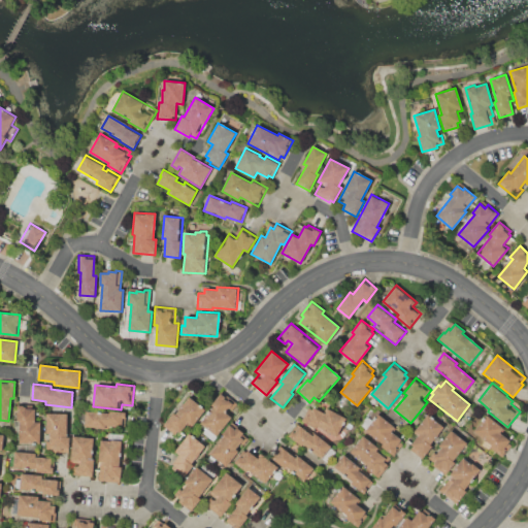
[(200,422),(212,406),(210,405),(222,391),(237,402),(230,413),(233,415),(217,435),(200,422)]
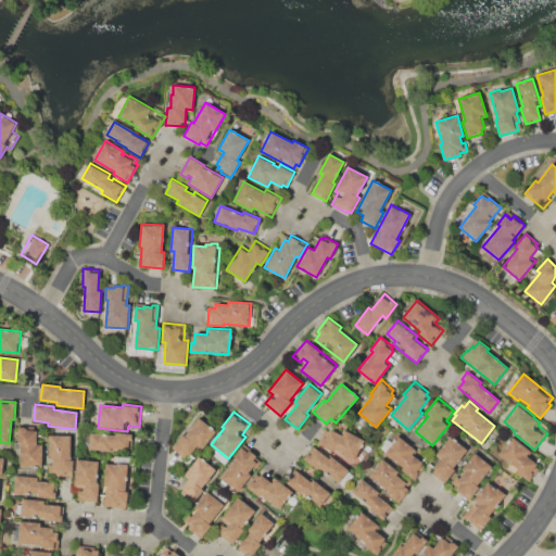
[(173,446),(182,434),(184,436),(199,417),(216,431),(202,449),(198,445),(187,458),(173,446)]
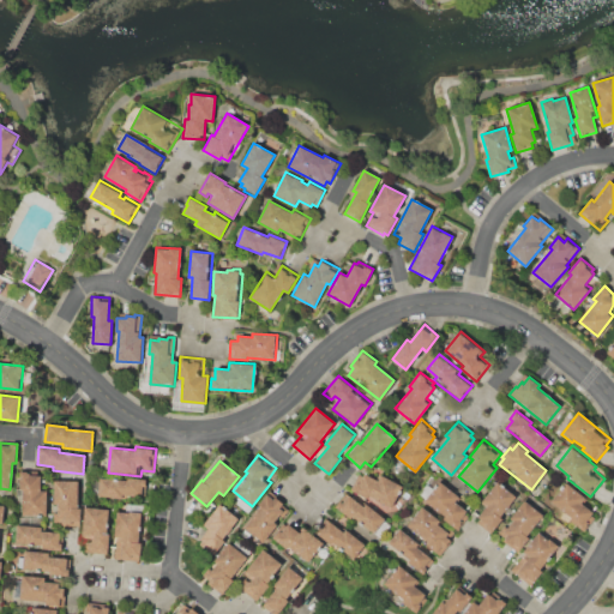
[(20,471),(28,471),(28,473),(30,473),(30,475),(37,475),(37,476),(41,476),(41,491),(47,491),(47,515),(23,515),(23,489),(19,489),(20,471)]
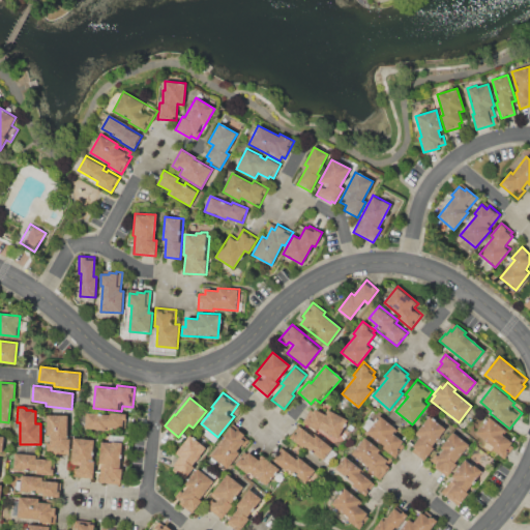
[(303,422),(311,407),(326,414),(329,408),(333,410),(332,412),(347,419),(337,438),(318,428),(317,430),(303,422)]
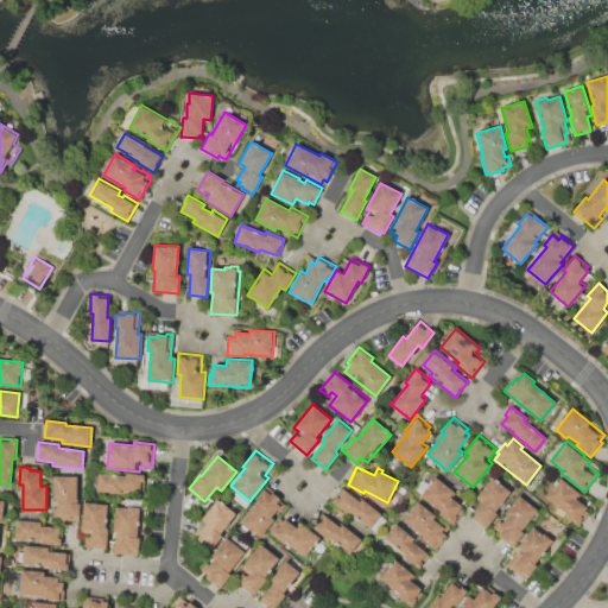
[(100,474),(126,476),(126,474),(145,475),(143,492),(127,491),(127,494),(97,492),(100,474)]
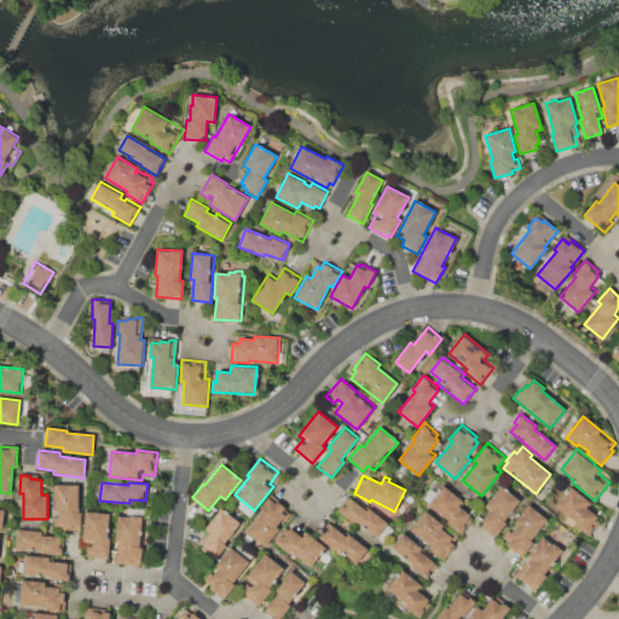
[(444,484),(463,499),(458,505),(470,515),(468,518),(473,521),(461,534),(446,522),(449,520),(422,498),(431,487),(438,492),(444,484)]
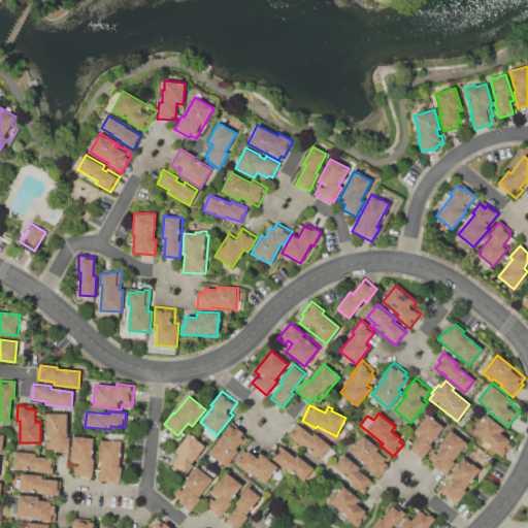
[(46,414),(67,414),(67,435),(70,435),(69,453),(54,452),(54,450),(45,450),(46,440),(50,440),(50,433),(46,433),(46,414)]
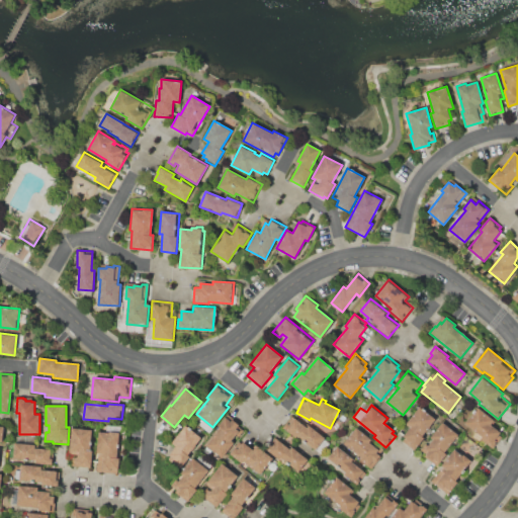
[(419,406),(435,419),(422,436),(425,438),(415,450),(403,440),(405,437),(403,436),(411,426),(406,422),(419,406)]
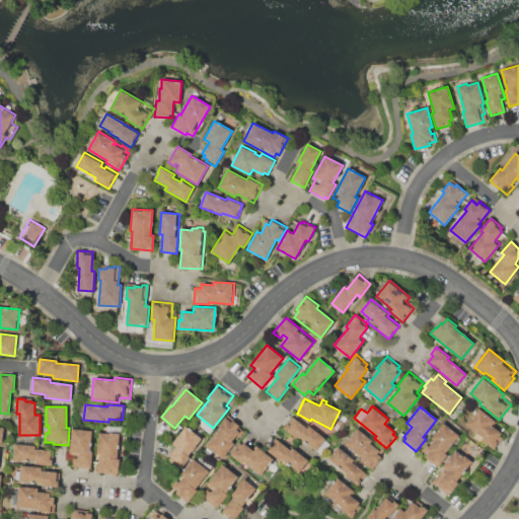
[(465,424),(478,406),(497,421),(493,426),(505,435),(493,449),(480,439),(482,437),(465,424)]
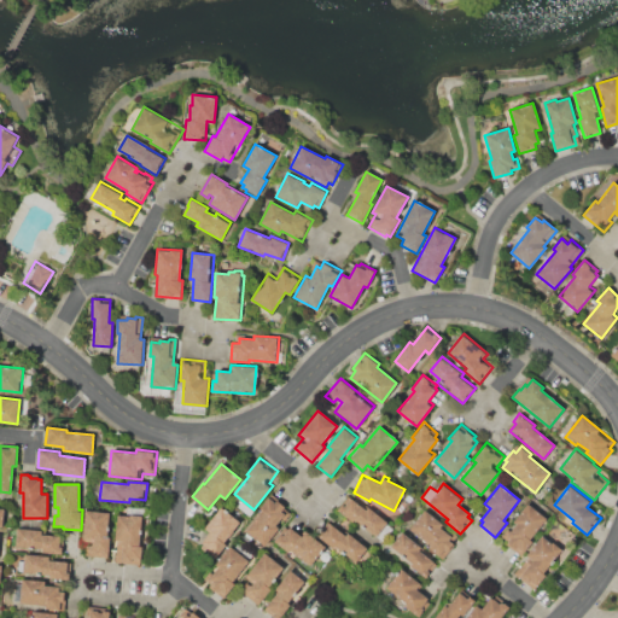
[(246,530),(262,511),(260,508),(272,494),(286,505),(284,508),(291,514),(285,522),(281,519),(277,525),(280,528),(266,546),(246,530)]
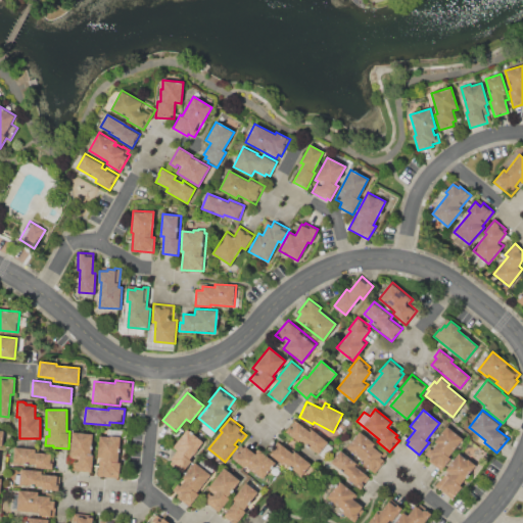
[(295,419),(311,431),(314,427),(330,440),(327,443),(333,448),(324,459),(300,440),(298,442),(285,431),(295,419)]
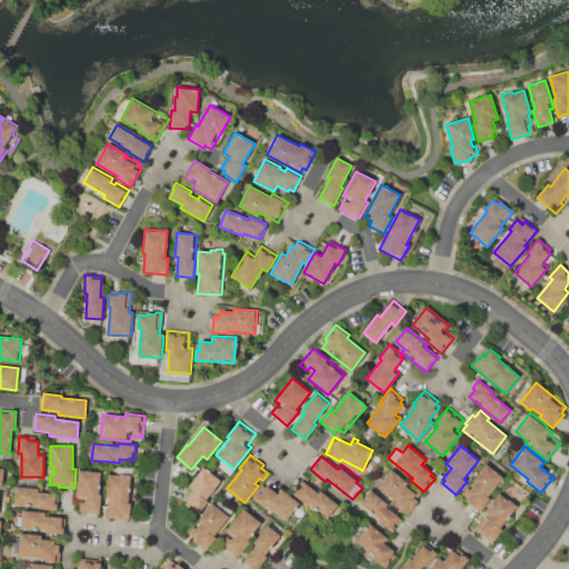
[(487,462),(503,477),(489,496),(491,498),(480,512),(466,501),(468,499),(461,493),(467,487),(469,489),(475,482),(472,480),(487,462)]
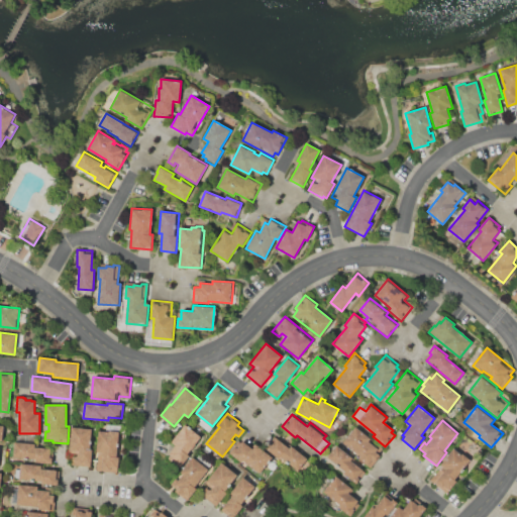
[(167,456),(176,445),(171,441),(185,424),(201,436),(188,453),(190,455),(181,468),(167,456)]
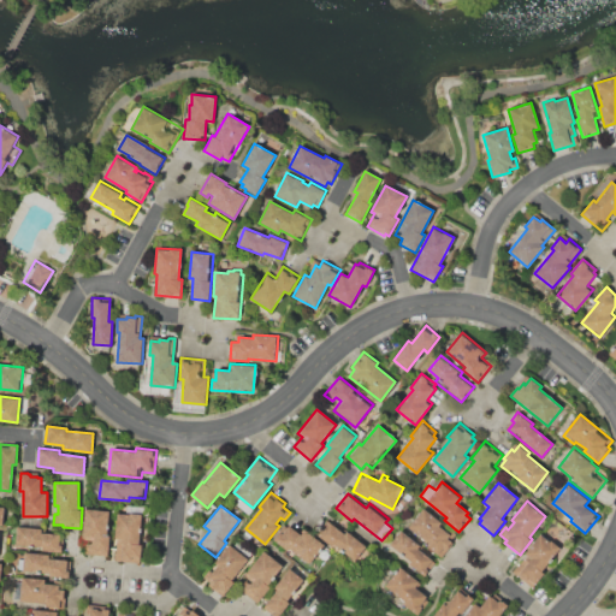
[(86,509),(93,510),(93,507),(98,508),(98,510),(102,510),(102,509),(110,510),(106,535),(110,535),(107,556),(86,554),(87,540),(82,539),(86,509)]
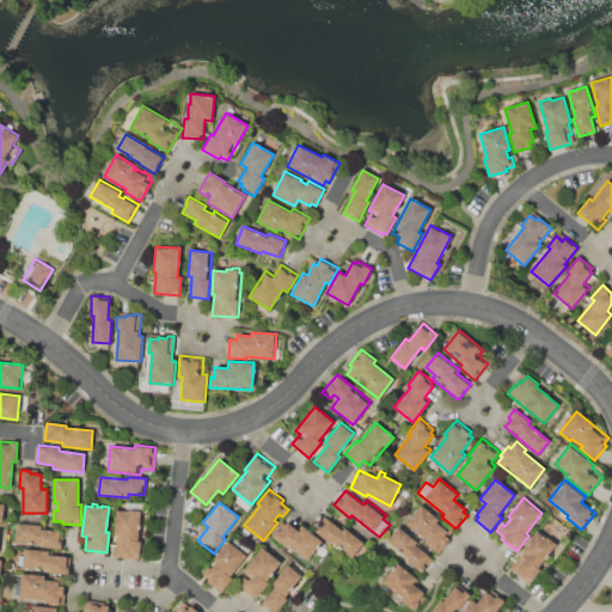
[(422,505),(439,519),(436,522),(444,527),(445,525),(454,532),(438,554),(424,543),(427,540),(407,524),(422,505)]
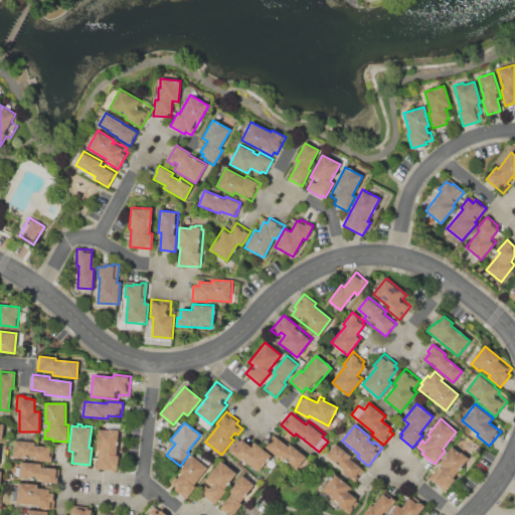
[(99,430),(108,431),(109,428),(119,430),(116,455),(119,455),(117,471),(96,468),(98,451),(96,451),(99,430)]
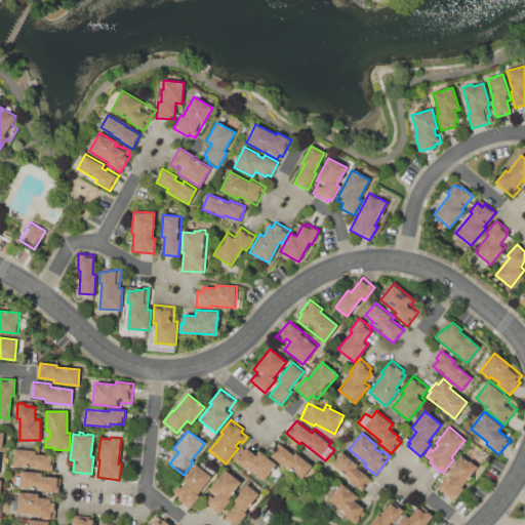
[(280,443),(293,454),(295,451),(313,466),(303,478),(284,463),(282,466),(270,455),(280,443)]
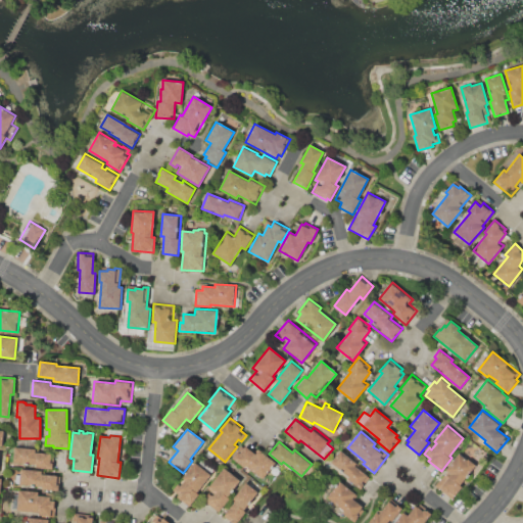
[(242,444),(245,445),(246,444),(253,450),(252,453),(254,454),(258,449),(276,463),(263,479),(245,465),(244,468),(232,458),(242,444)]
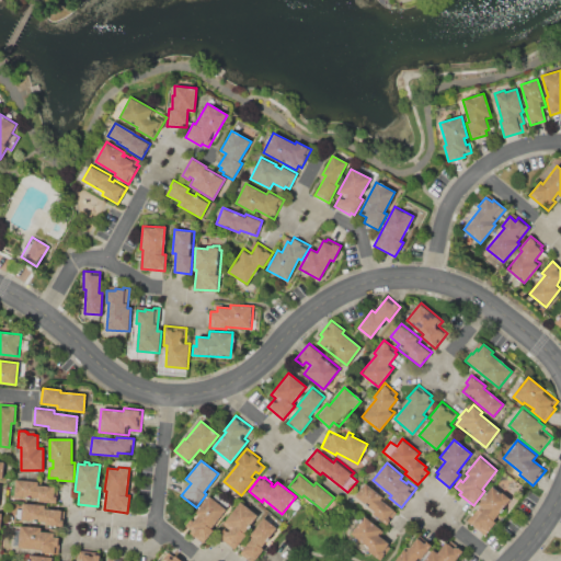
[(16,479),(38,482),(38,485),(57,488),(55,503),(38,501),(38,499),(14,495),(16,479)]
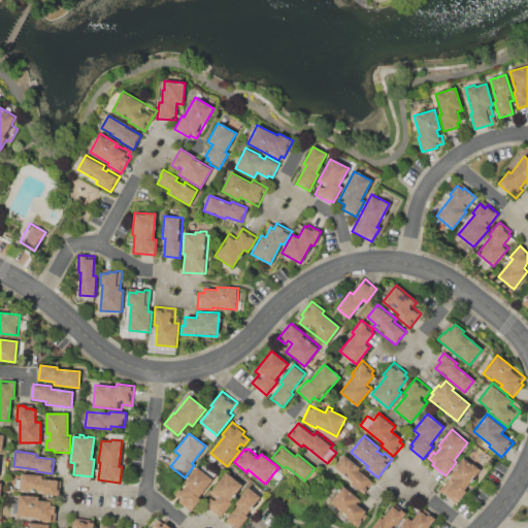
[(344,453),(361,466),(360,468),(374,481),(364,494),(350,483),(352,482),(333,467),(344,453)]
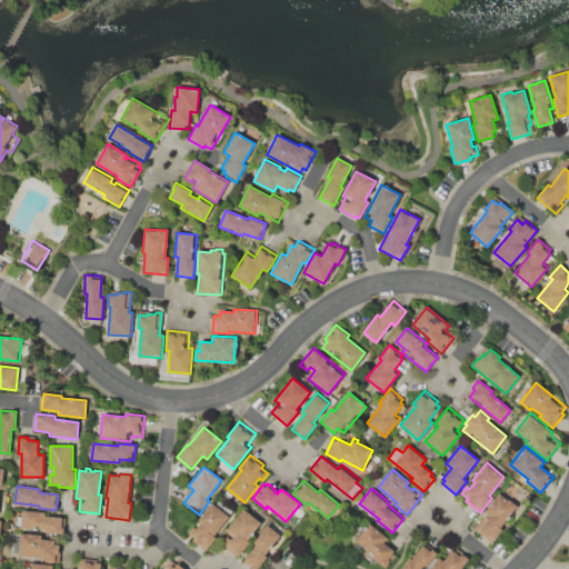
[(499,492),(517,507),(501,527),(503,529),(492,542),(472,526),(499,492)]
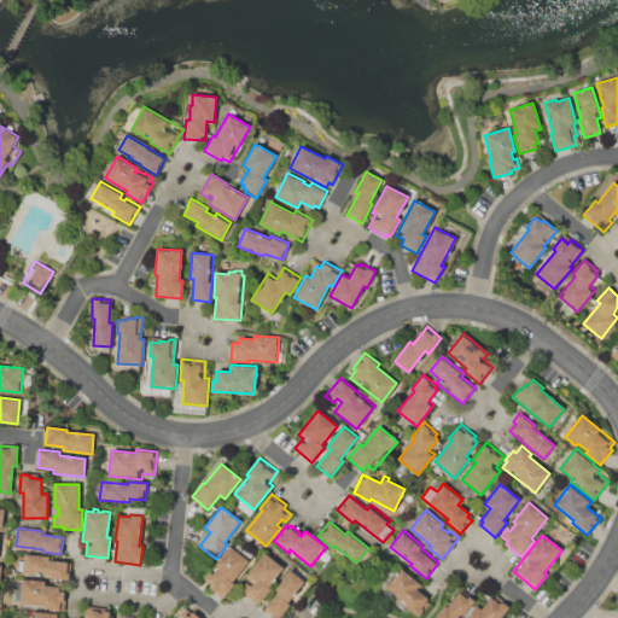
[(204,578),(210,571),(213,573),(219,567),(215,565),(231,544),(249,560),(232,582),(235,584),(223,599),(208,587),(211,583),(204,578)]
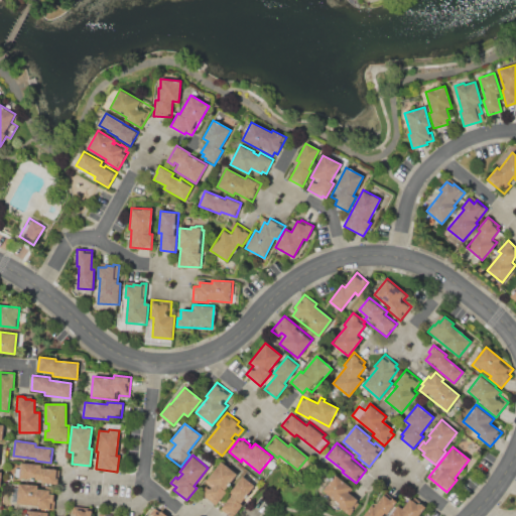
[(19,462),(41,465),(41,468),(59,470),(57,485),(40,483),(40,480),(15,477),(16,468),(18,468),(19,462)]
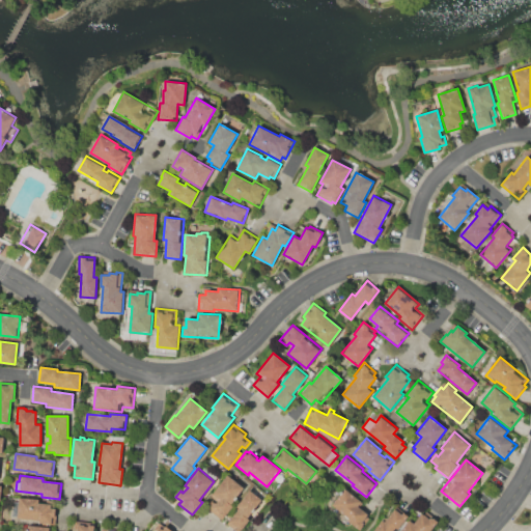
[(206,507),(215,498),(212,495),(227,475),(244,487),(230,504),(233,506),(222,520),(206,507)]
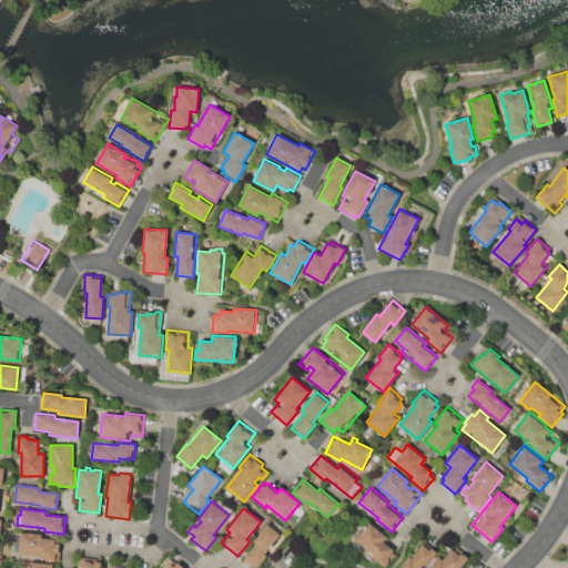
[(369,521),(387,536),(384,540),(394,549),(392,551),(396,555),(385,567),(372,557),(373,556),(354,540),(369,521)]
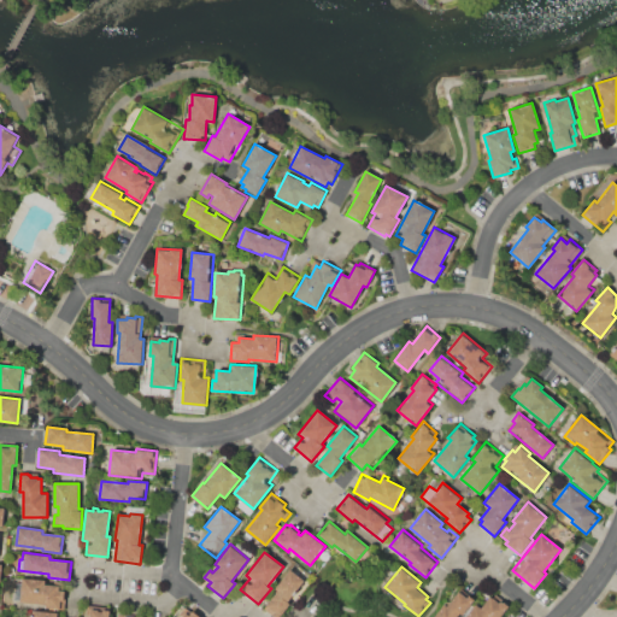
[(275,616),(264,607),(278,591),(275,588),(291,569),(304,580),(287,601),(291,604),(280,616),(275,616)]
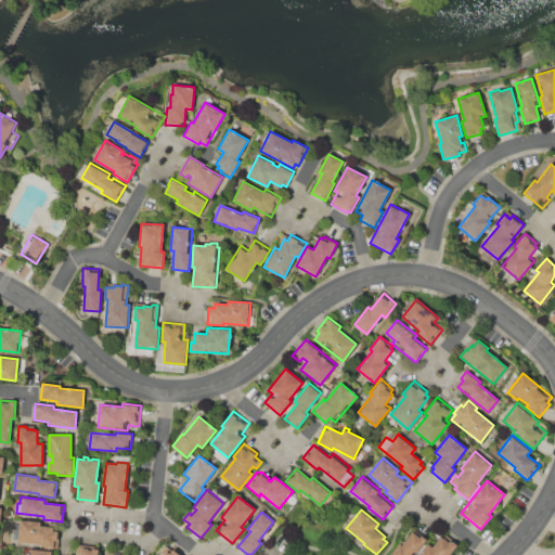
[(20,519),(42,523),(41,526),(54,527),(53,530),(60,531),(57,549),(39,546),(40,544),(12,541),(14,524),(20,524),(20,519)]
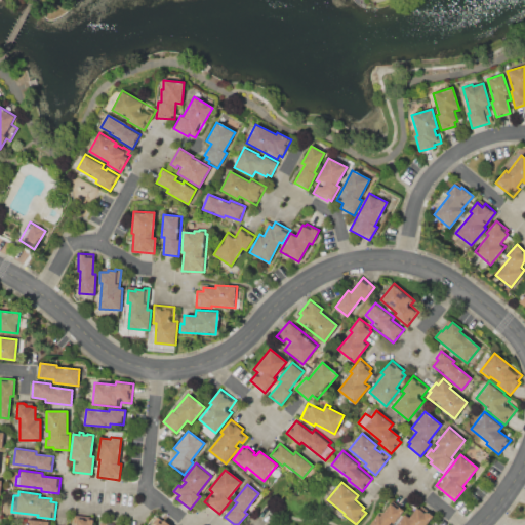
[(368,524),(380,511),(382,513),(392,500),(404,510),(393,524),(391,523),(389,524),(368,524)]
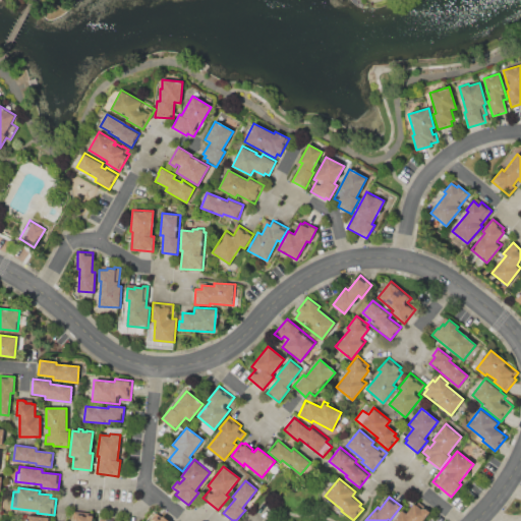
[(392,520),(402,509),(407,512),(414,503),(416,505),(418,502),(430,512),(422,520),(392,520)]
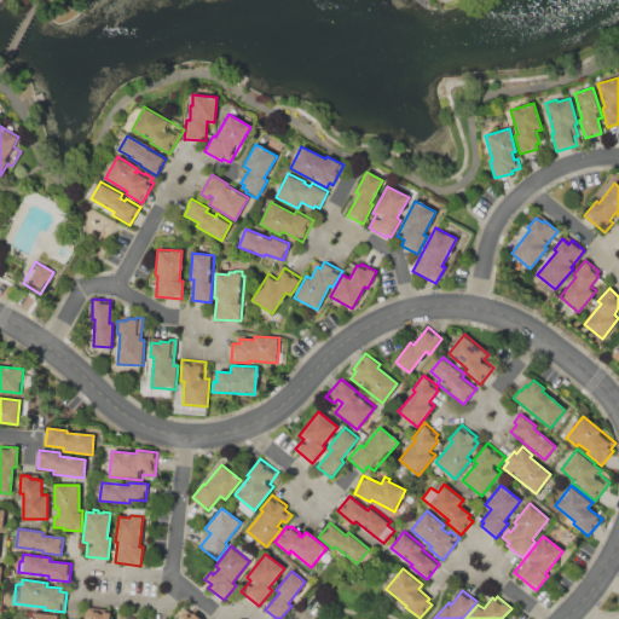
[(90,618),(91,615),(86,614),(87,607),(110,609),(109,618),(90,618)]
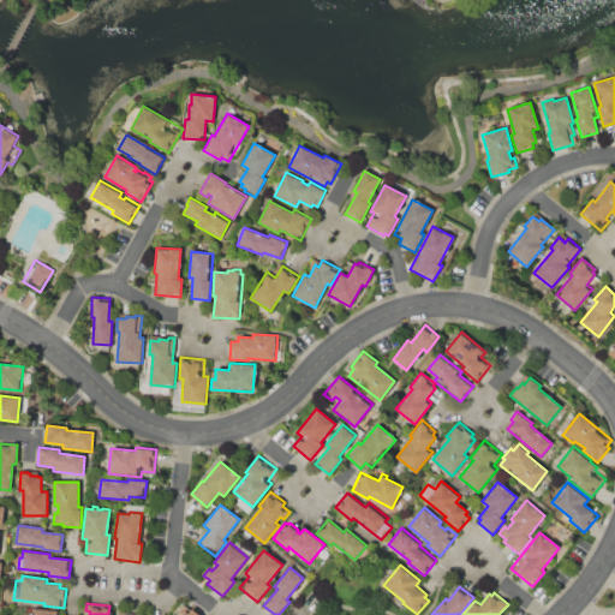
[(198,614),(183,603),(173,614),(198,614)]
